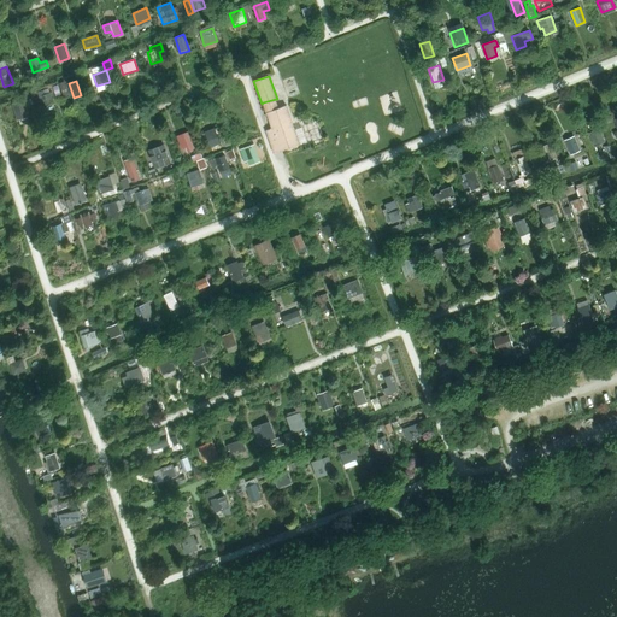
[(50,93),(39,97),(41,101),(43,100),(46,107),(54,104),(50,93)]
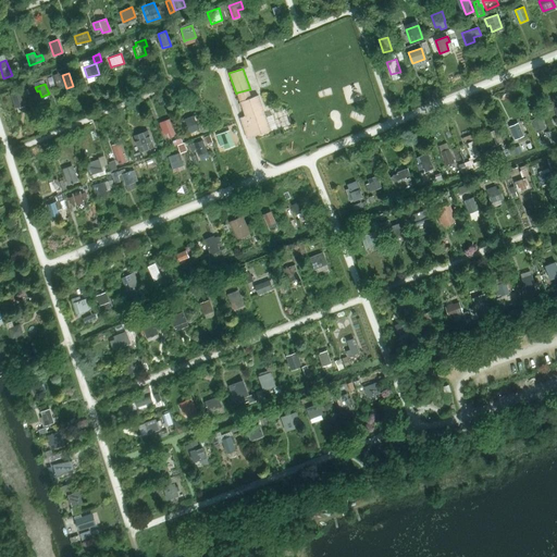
[(251,98),(249,89),(237,93),(245,116),(239,119),(247,139),(271,131),(259,96),(251,98)]
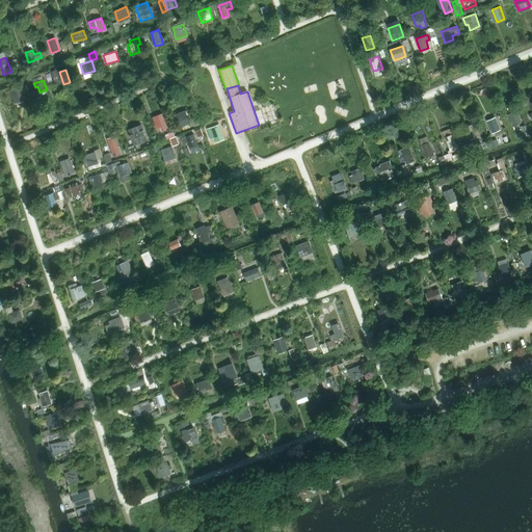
[(22,87),(10,90),(15,104),(25,100),(22,87)]
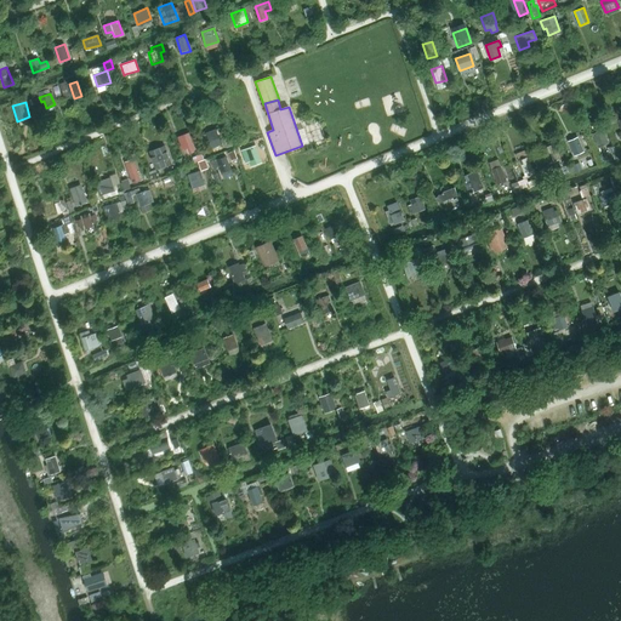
[(223,144),(217,127),(206,132),(212,148),(223,144)]
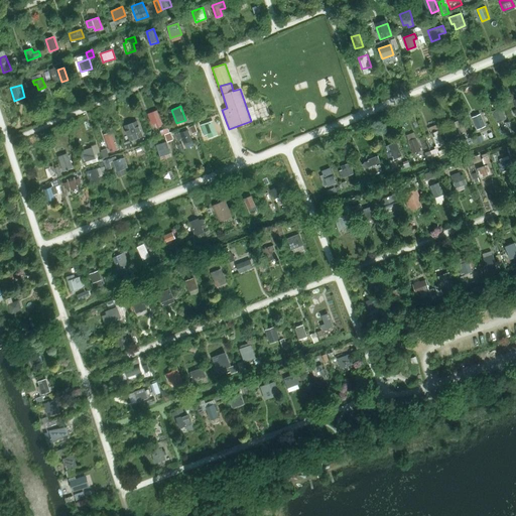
[(501,108),(492,111),(497,123),(498,122),(506,119),(501,108)]
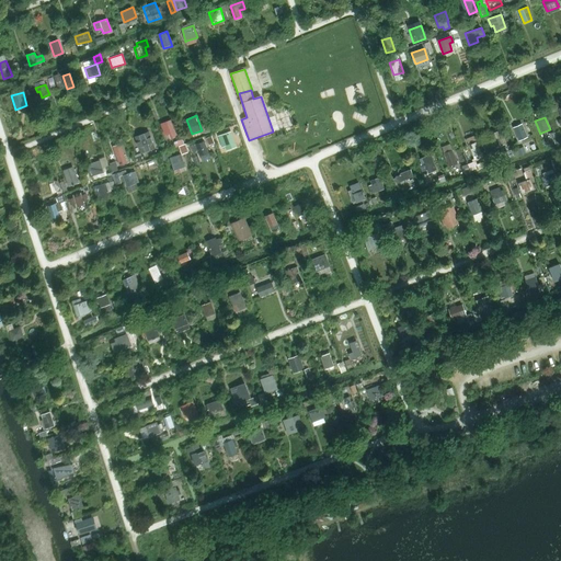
[(173,124),(162,128),(165,136),(170,134),(171,138),(179,136),(173,124)]
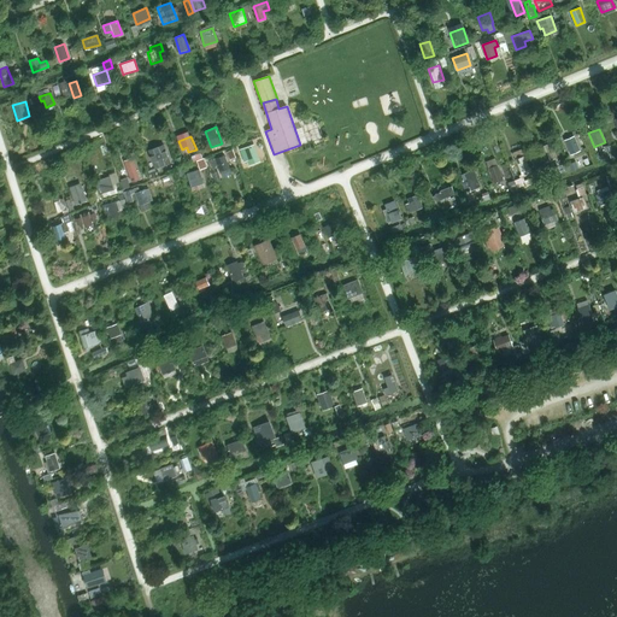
[(565,140),(565,141),(571,154),(580,151),(574,137),(565,140)]
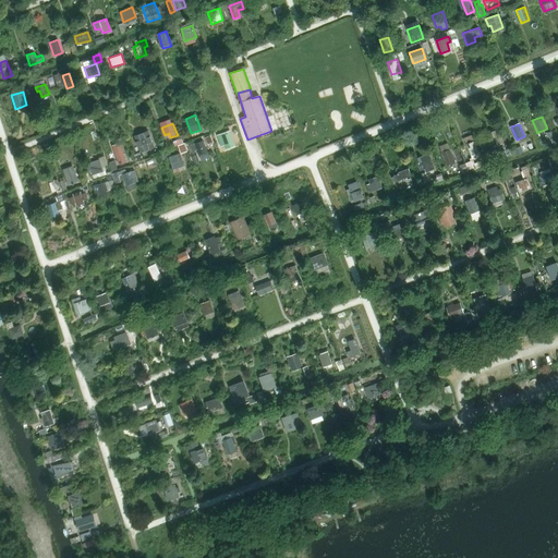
[(233,142),(230,131),(217,135),(221,146),(233,142)]
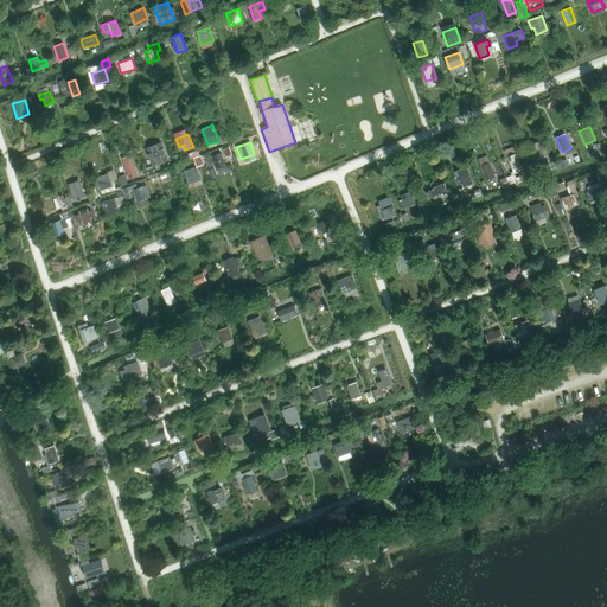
[(540,142),(530,146),(536,160),(538,159),(540,164),(545,163),(544,157),(545,157),(540,142)]
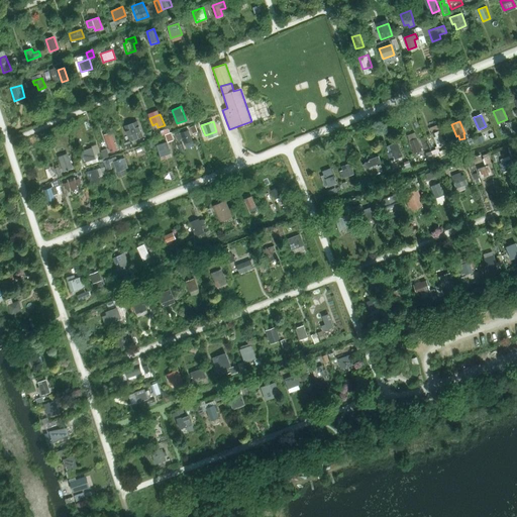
[(133,122),(128,124),(130,129),(126,131),(130,141),(142,136),(139,126),(135,128),(133,122)]
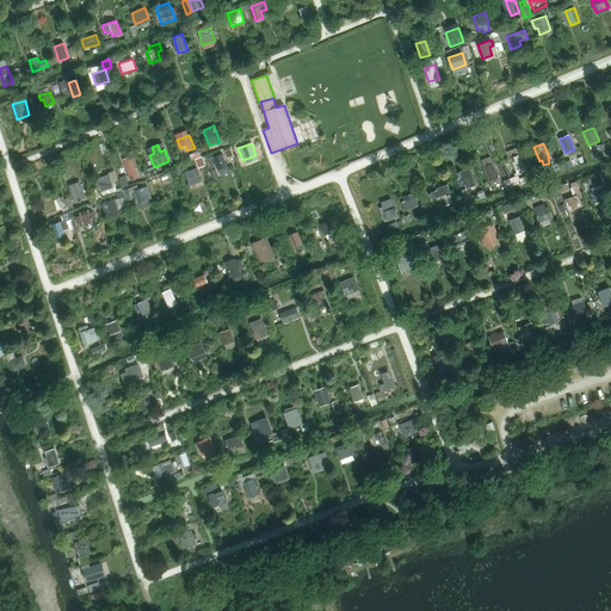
[(214,156),(208,159),(210,165),(215,164),(217,170),(227,166),(222,154),(214,158),(214,156)]
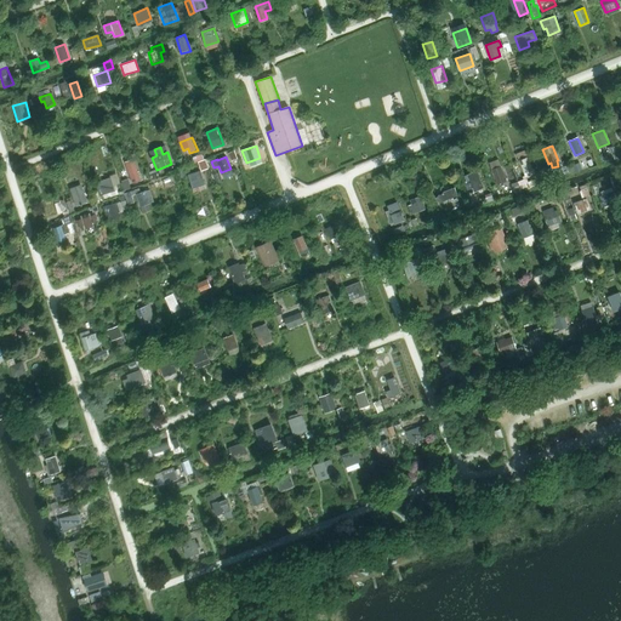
[(528,158),(519,160),(525,177),(534,175),(528,158)]
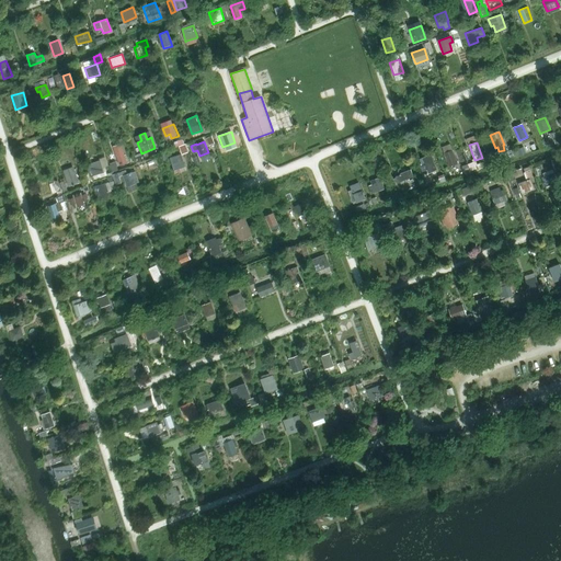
[(121,144),(113,147),(119,165),(127,162),(121,144)]
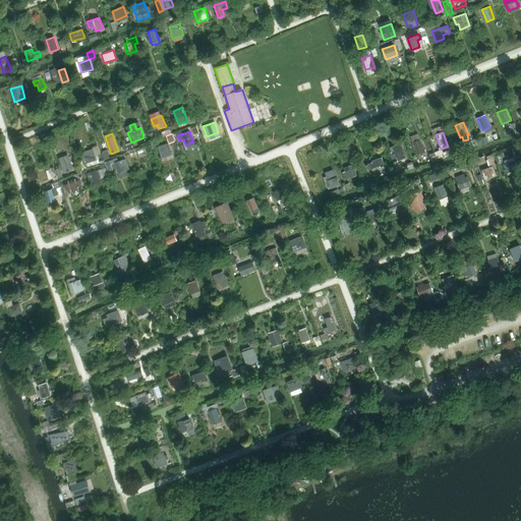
[(488,142),(486,136),(477,140),(479,146),(488,142)]
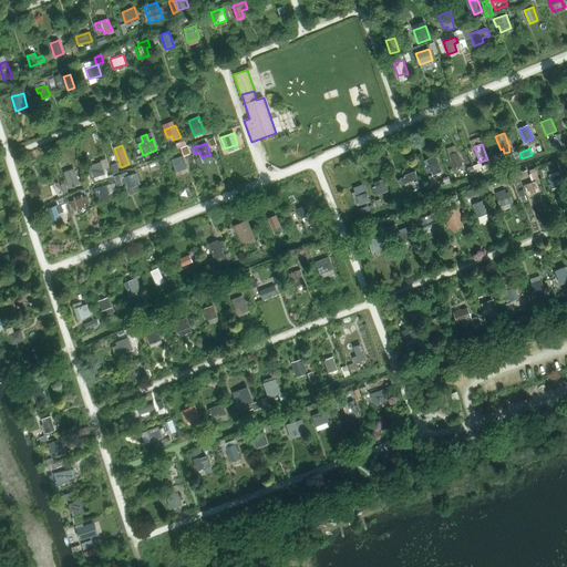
[(457,152),(449,155),(454,168),(462,165),(457,152)]
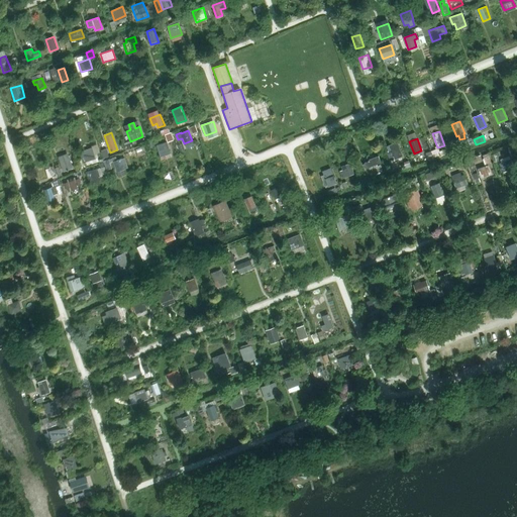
[(167,142),(157,145),(161,157),(171,153),(167,142)]
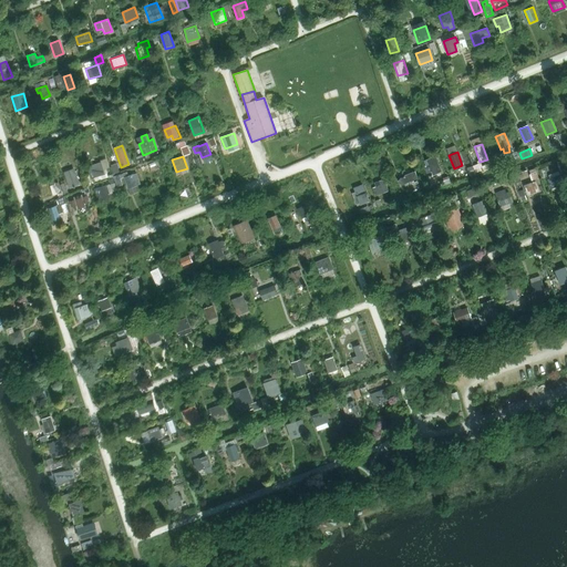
[(435,156),(422,162),(426,174),(435,171),(436,174),(442,172),(435,156)]
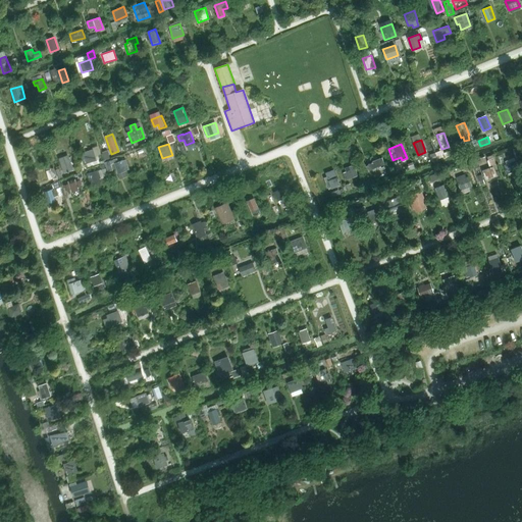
[(93,149),(81,153),(84,164),(97,160),(93,149)]
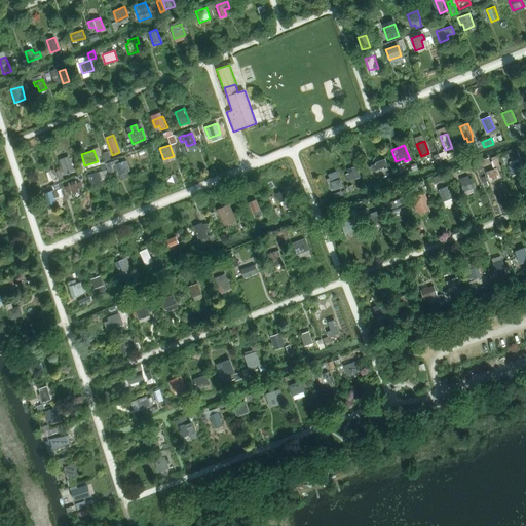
[(453,157),(451,153),(447,154),(446,151),(444,152),(439,154),(441,160),(448,157),(449,158),(453,157)]
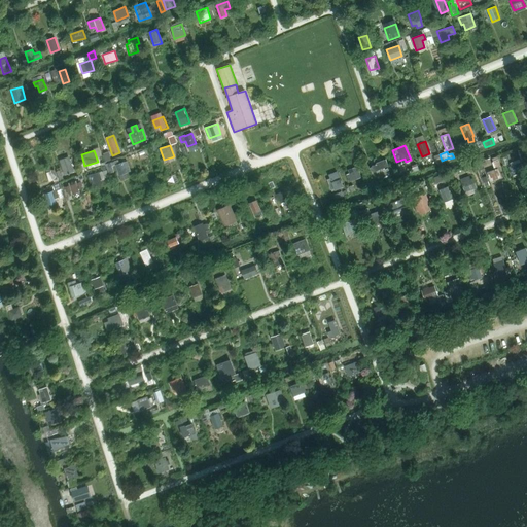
[(70,159),(60,163),(65,175),(74,171),(70,159)]
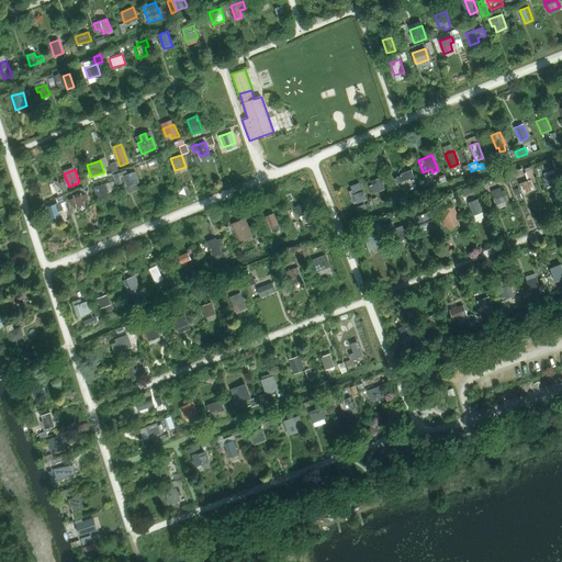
[(397,176),(394,179),(401,184),(405,182),(404,180),(409,179),(412,182),(415,181),(411,170),(401,173),(402,175),(401,175),(398,177),(397,176)]
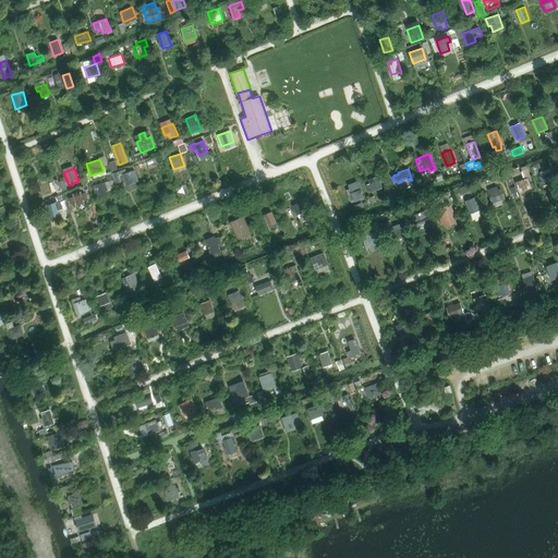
[(125,170),(121,171),(128,191),(135,189),(133,183),(138,181),(135,171),(126,173),(125,170)]
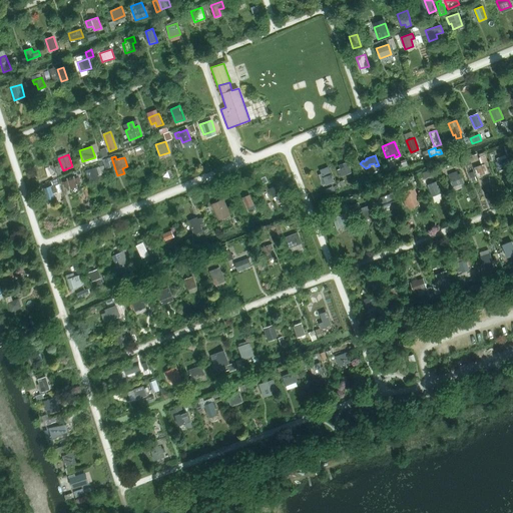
[(483,164),(474,167),(478,177),(488,173),(486,167),(489,166),(485,156),(480,157),(483,164)]
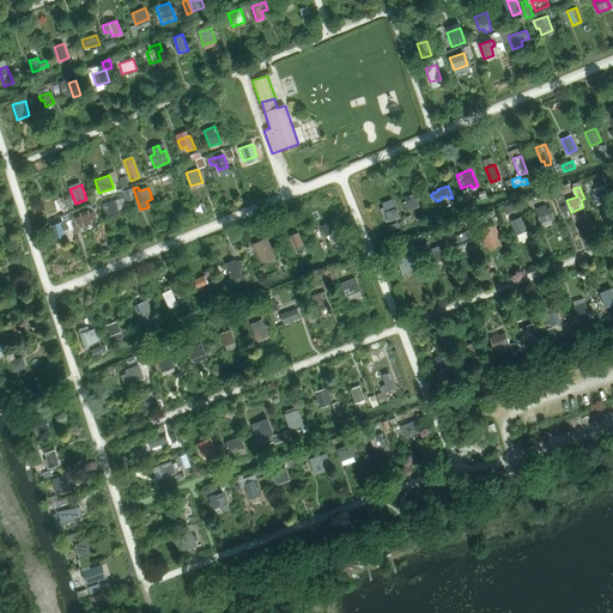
[(606,188),(592,194),(595,205),(596,204),(611,199),(606,188)]
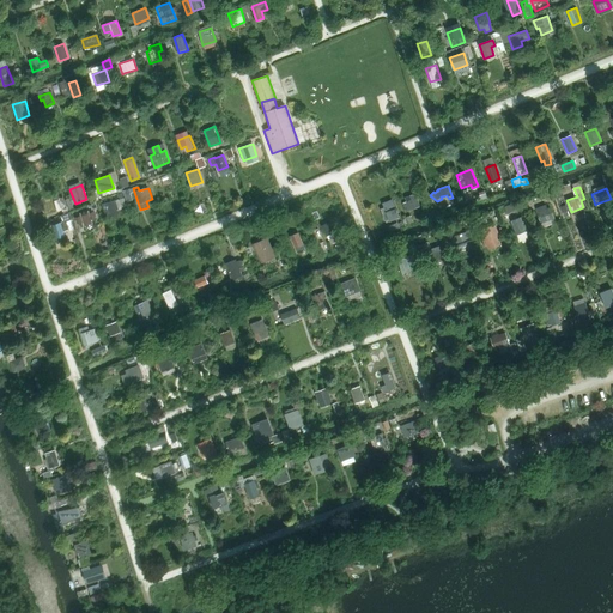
[(487,198),(484,190),(479,193),(480,195),(475,198),(478,201),(487,198)]
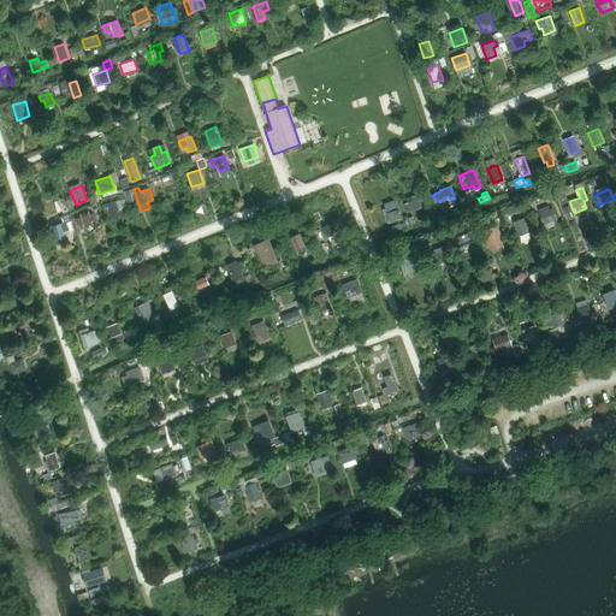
[(419,200),(404,205),(408,213),(421,207),(419,200)]
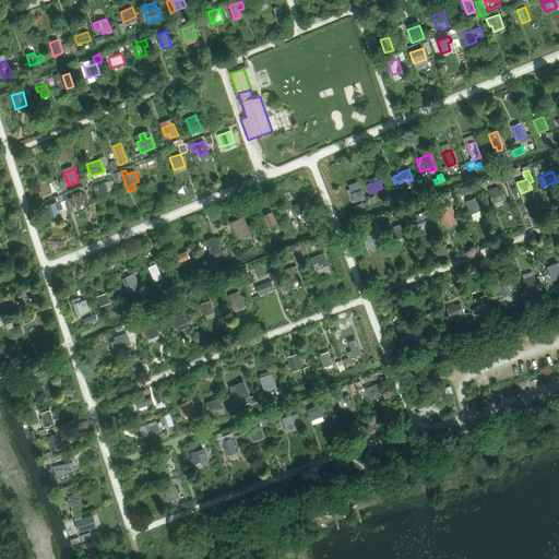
[(105,182),(93,186),(97,199),(109,194),(105,182)]
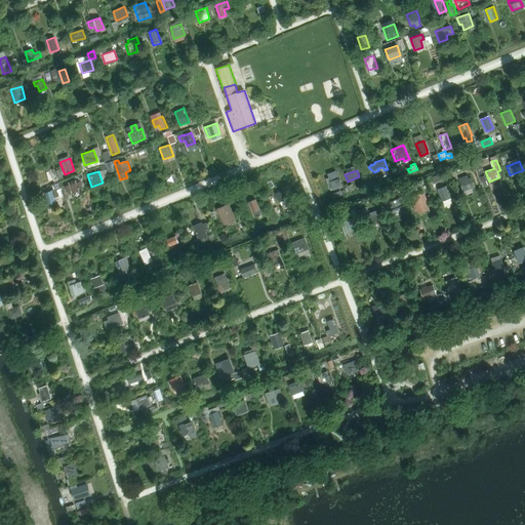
[(337,174),(328,177),(333,190),(341,187),(337,174)]
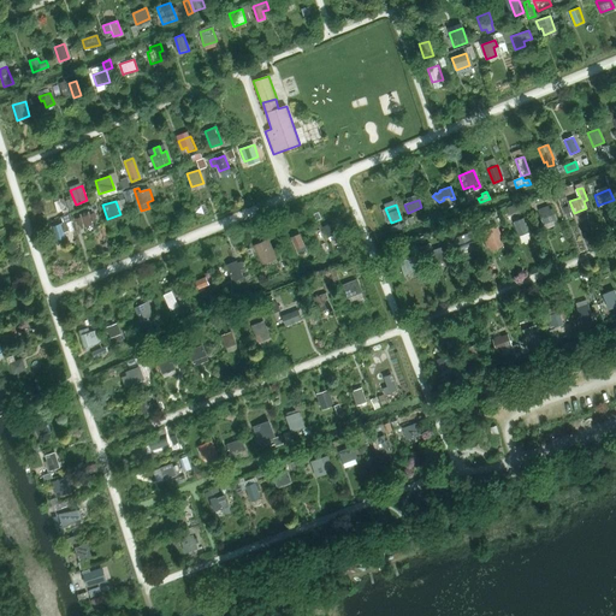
[(549,207),(538,211),(544,225),(557,219),(552,208),(550,209),(549,207)]
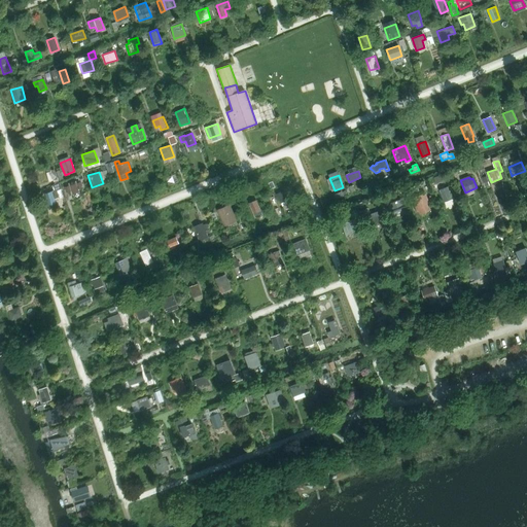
[(70,185),(65,187),(66,192),(71,190),(72,194),(79,192),(78,188),(82,187),(81,182),(76,183),(76,181),(69,183),(69,184),(70,185)]
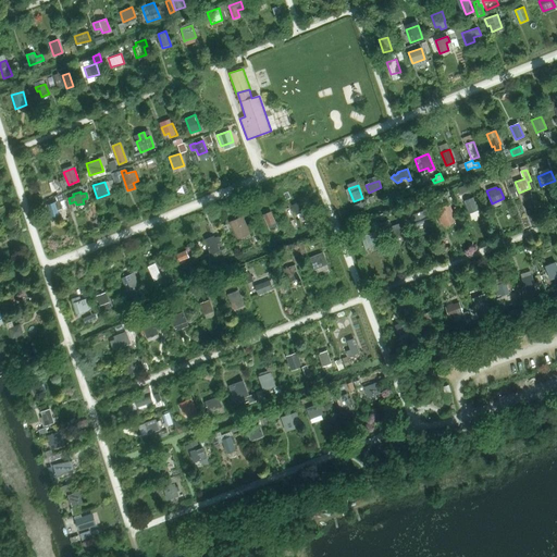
[(54,202),(47,205),(51,218),(52,218),(59,214),(58,210),(62,209),(63,210),(66,209),(64,200),(65,199),(63,193),(57,196),(59,201),(54,202)]
